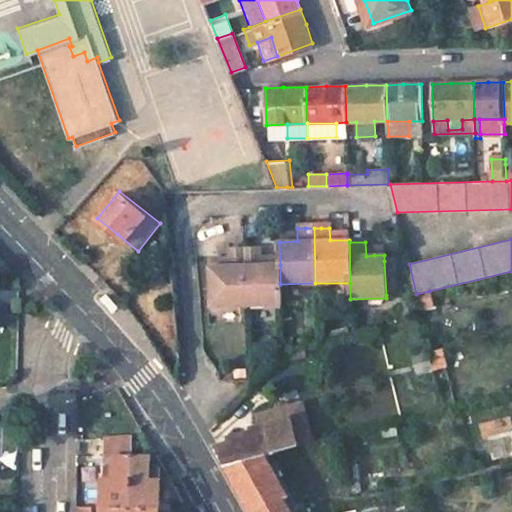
[(253,252),(245,252),(247,309),(281,308),(280,284),(280,265),(261,265),(260,251),(253,252)]
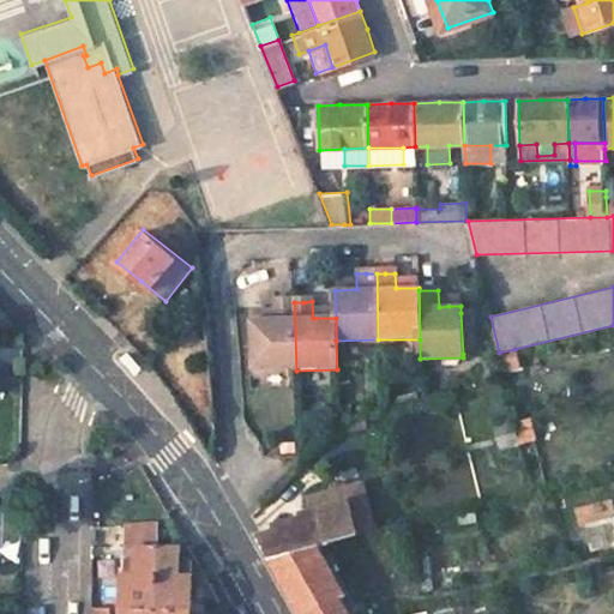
[(282,302),(272,302),(272,319),(250,320),(252,372),(296,371),(294,302),(282,302)]
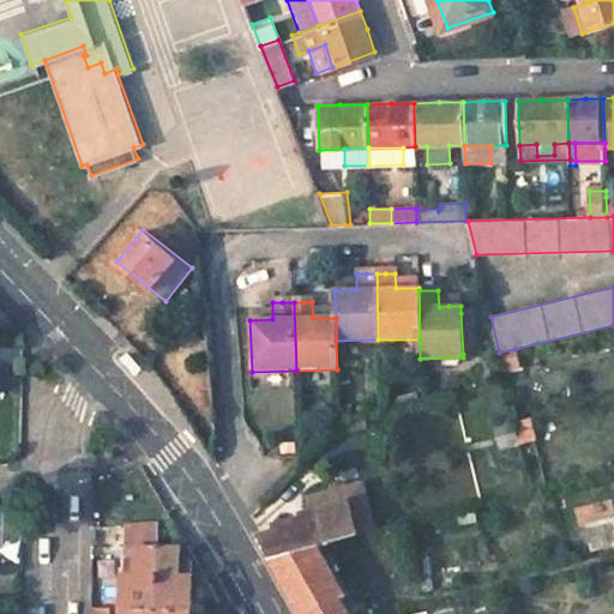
[(475,354),(473,313),(461,313),(463,354),(475,354)]
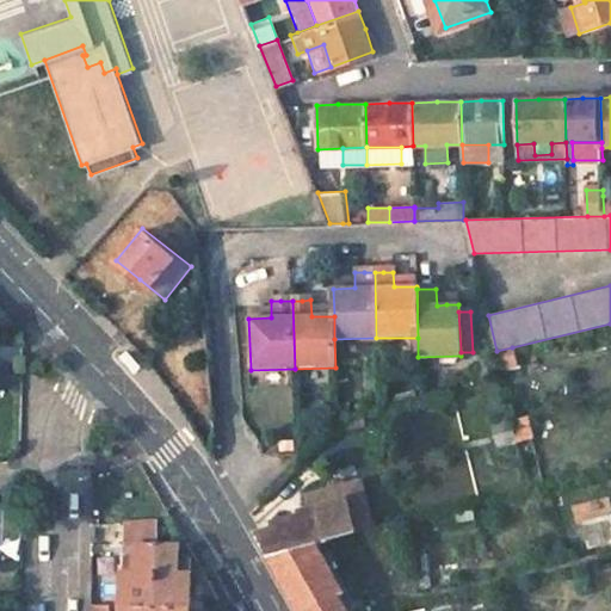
[(512,347),(497,351),(501,368),(517,364),(512,347)]
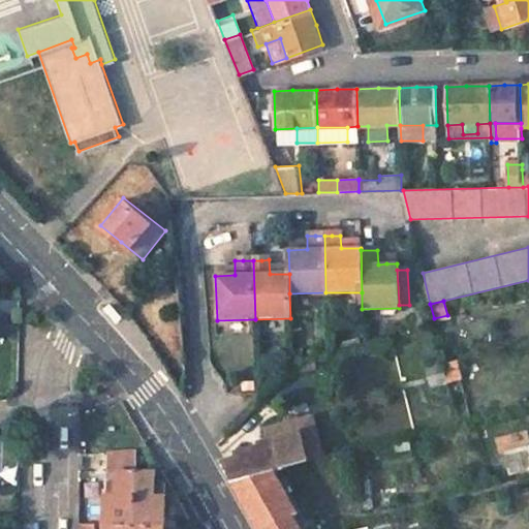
[(457,364),(445,366),(448,381),(461,379),(457,364)]
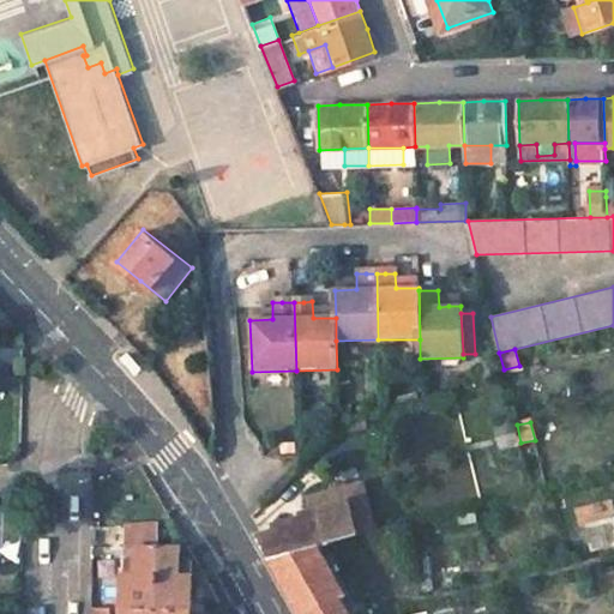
[(306,524),(259,536),(266,548),(275,564),(318,552),(368,537),(354,488),(315,499),(318,511),(304,515),(306,524)]
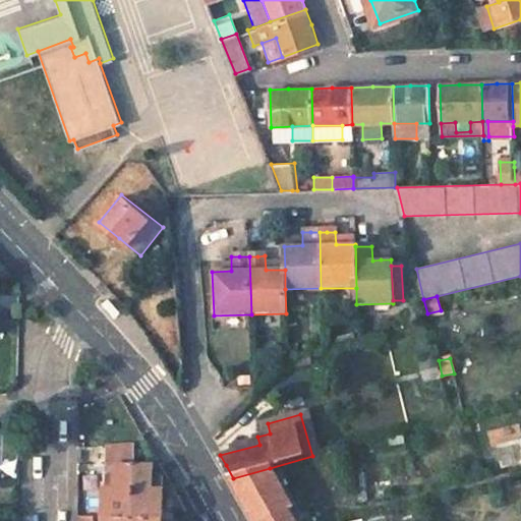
[(520,443),(520,441),(497,447),(504,471),(520,465),(520,443)]
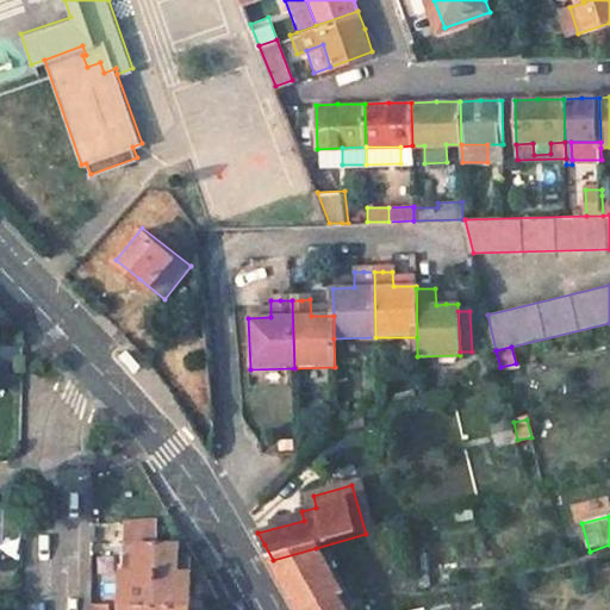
[(155,521),(123,522),(123,543),(136,543),(136,556),(123,555),(123,603),(156,603),(155,542),(155,521)]
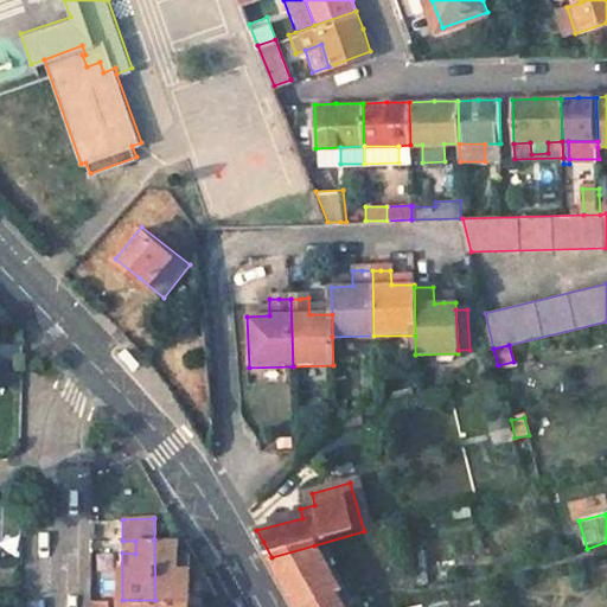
[(177,540),(154,540),(155,600),(190,600),(190,553),(177,553),(177,540)]
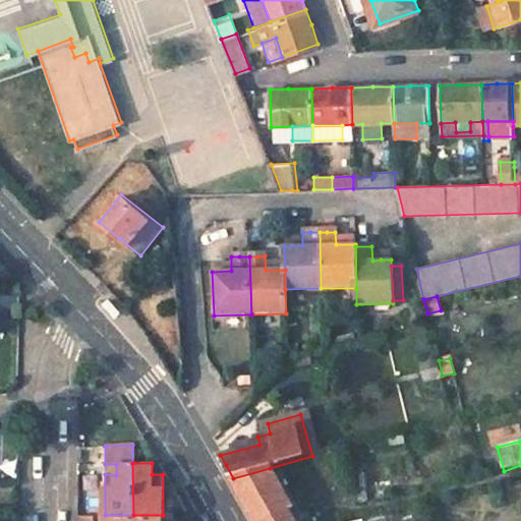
[(116,464),(105,464),(105,474),(116,475),(116,464)]
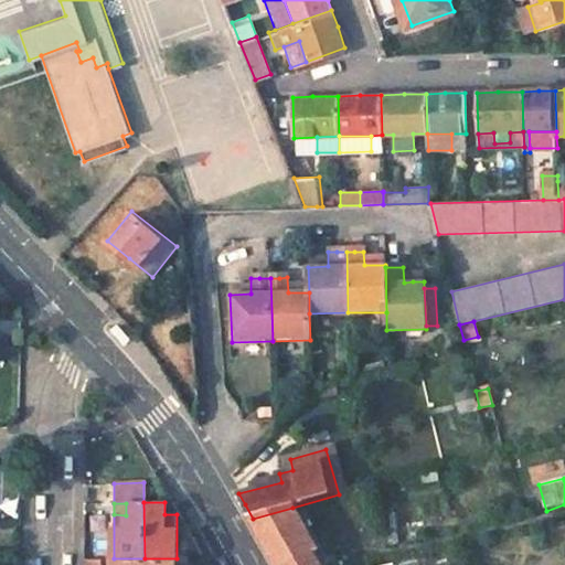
[(323,564),(292,508),(253,519),(278,564),(323,564)]
